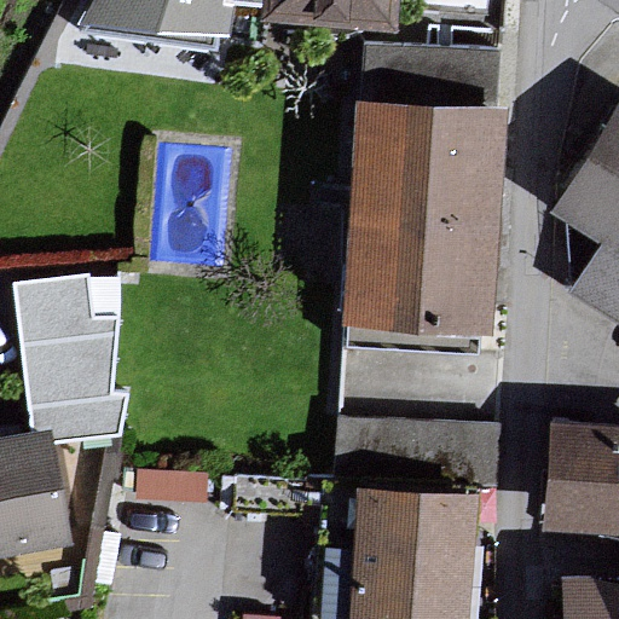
[(88,0),(76,22),(213,41),(223,0),(88,0)]
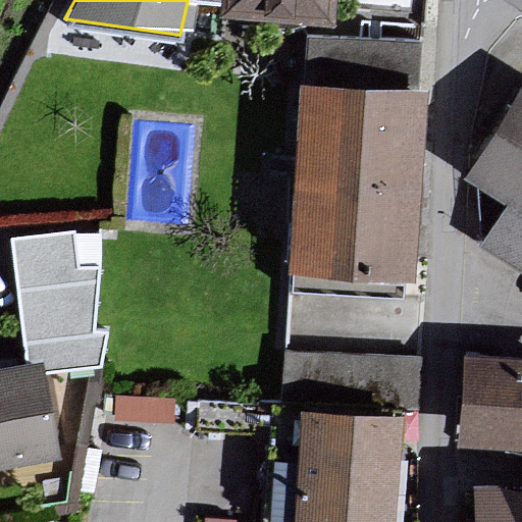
[(334,0),(226,0),(226,3),(334,16),(334,0)]
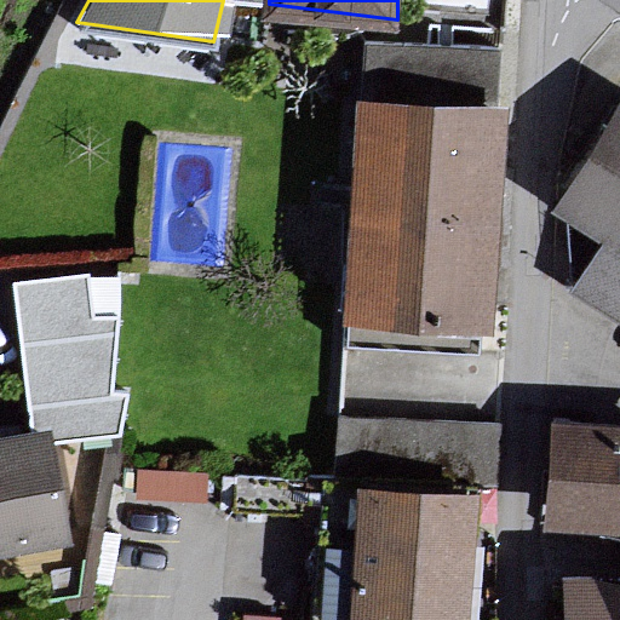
[(619,98),(554,208),(600,236),(567,292),(619,326),(619,98)]
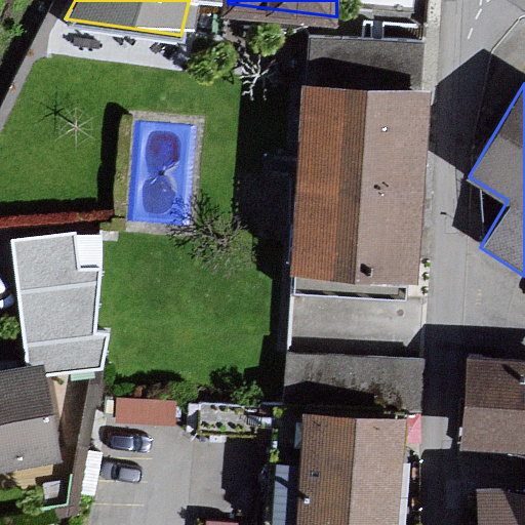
[(433,97),(312,91),(298,267),(429,283),(433,97)]
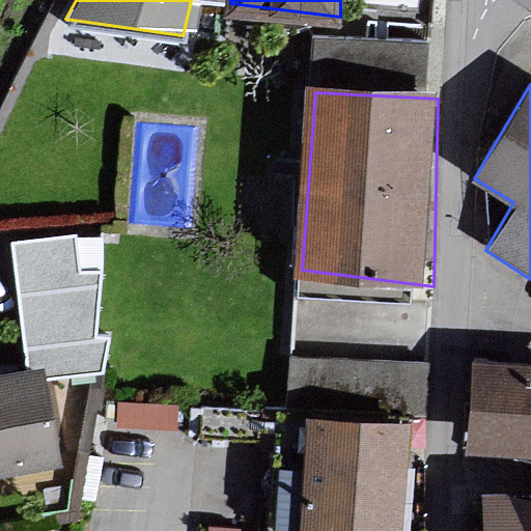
[(73,233),(9,240),(27,379),(48,374),(104,371),(109,336),(94,335),(98,269),(76,269),(73,233)]
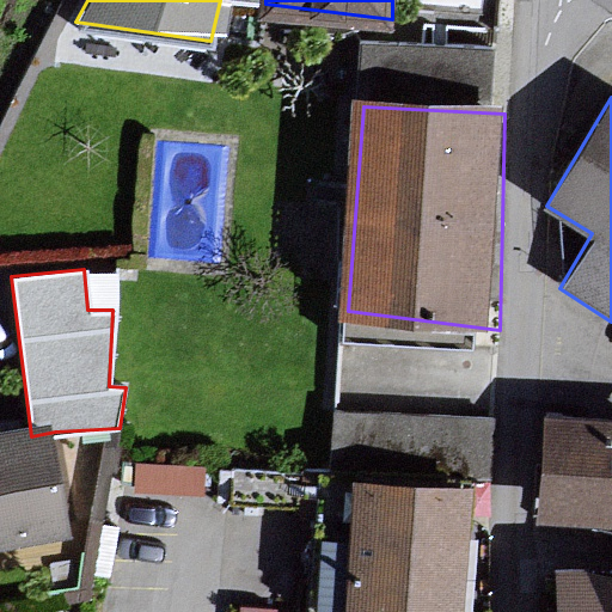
[(483,420),(340,409),(334,477),(368,479),(478,488),(483,420)]
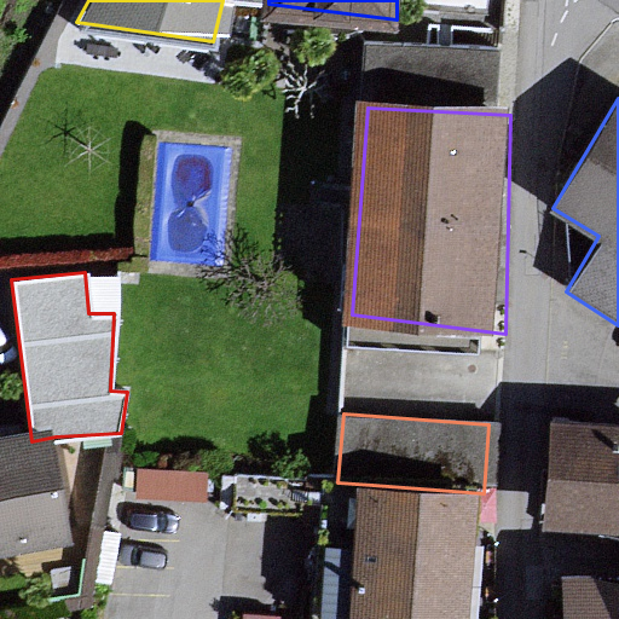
[(618,526),(618,428),(555,423),(547,521),(618,526)]
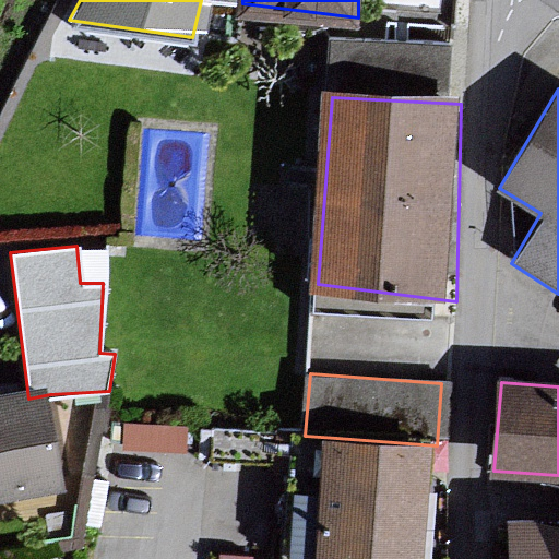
[(28,399),(0,403),(0,495),(73,485),(50,394),(28,399)]
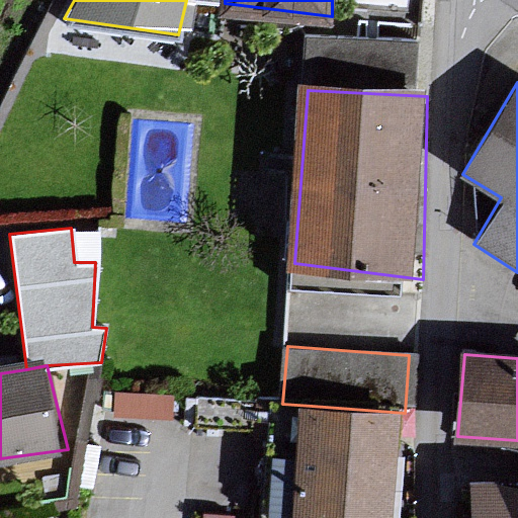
[(401,517),(405,413),(312,406),(301,517),(401,517)]
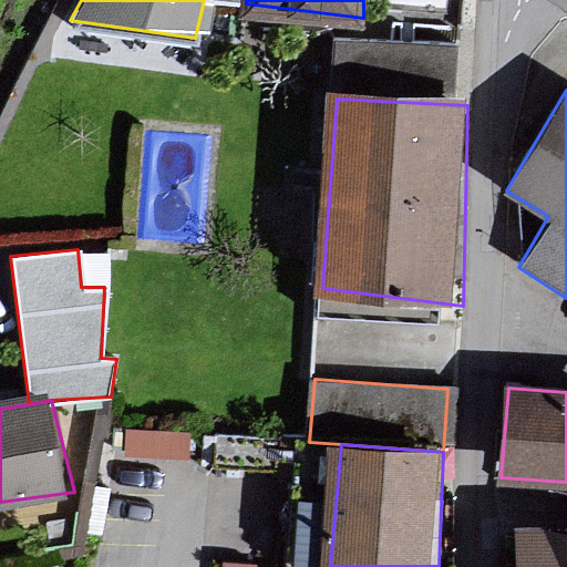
[(566,566),(566,528),(518,528),(517,566),(566,566)]
